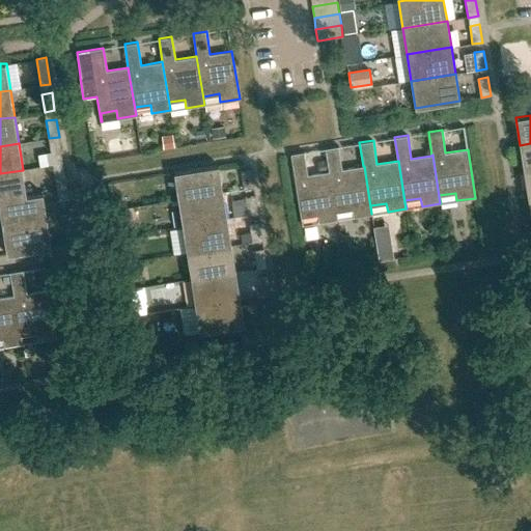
[(524,171),(530,170),(530,143),(520,145),(524,171)]
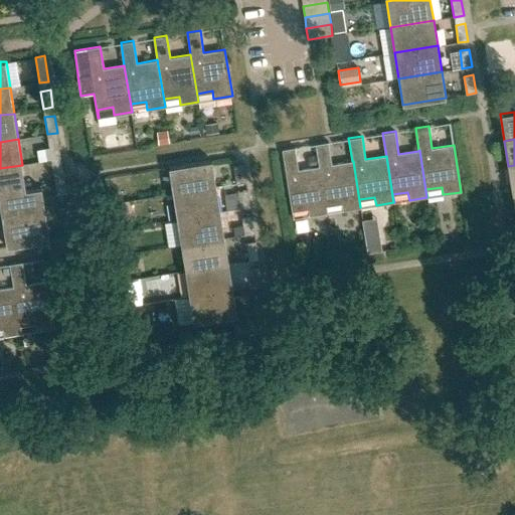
[(51,160),(61,159),(58,141),(48,143),(51,160)]
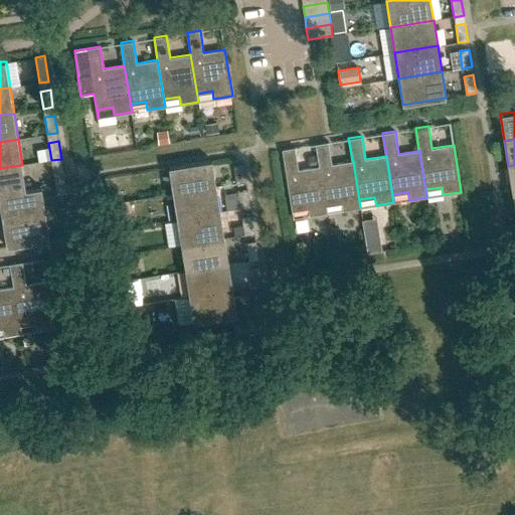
[(328,142),(315,144),(319,166),(320,166),(327,213),(326,205),(341,202),(343,210),(360,207),(353,161),(352,161),(332,164),(328,142)]
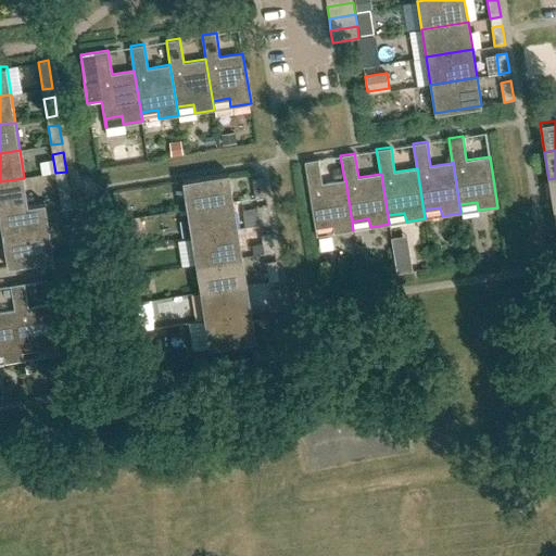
[(332,225),(333,232),(353,230),(345,179),(344,179),(323,182),(318,159),(304,161),(316,236),(317,236),(316,227),(332,225)]
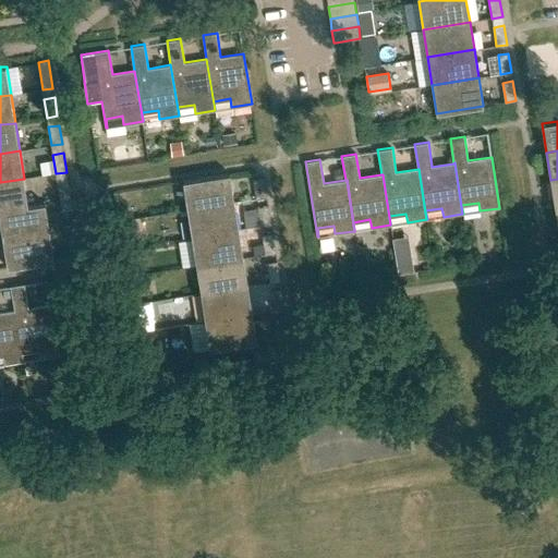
[(187,209),(234,203),(229,173),(183,181),(187,209)]
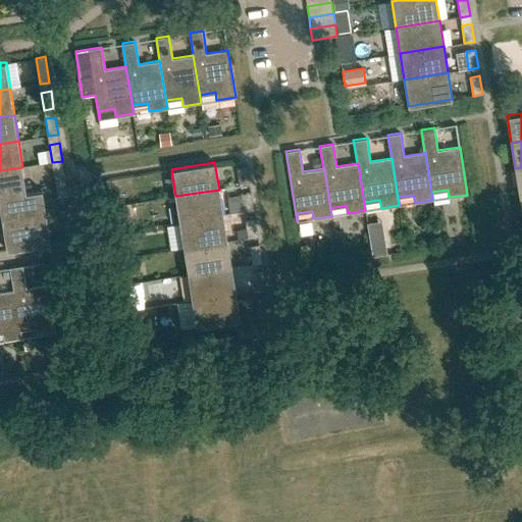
[(240,187),(249,185),(247,166),(237,168),(240,187)]
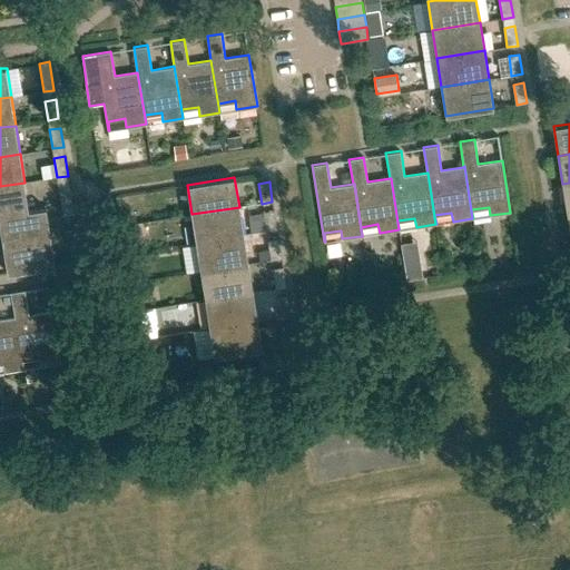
[(0,215),(29,210),(25,183),(0,186),(0,215)]
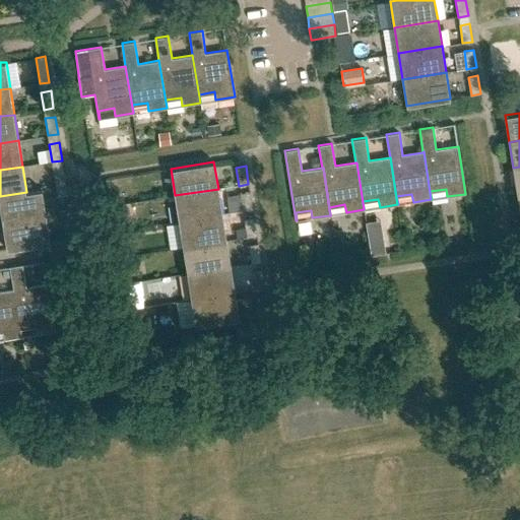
[(66,186),(63,169),(53,170),(56,188),(65,186),(66,186)]
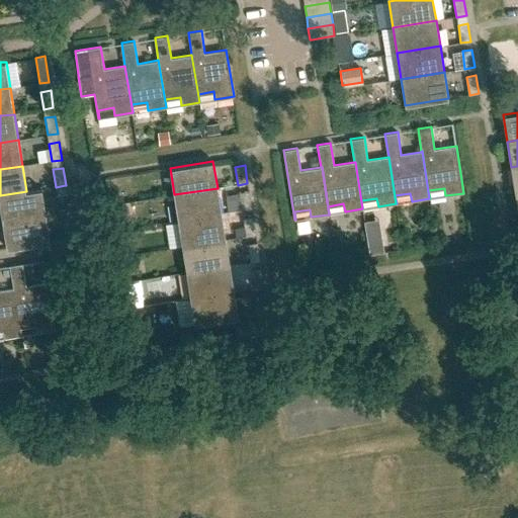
[(76,209),(86,208),(81,182),(72,184),(76,209)]
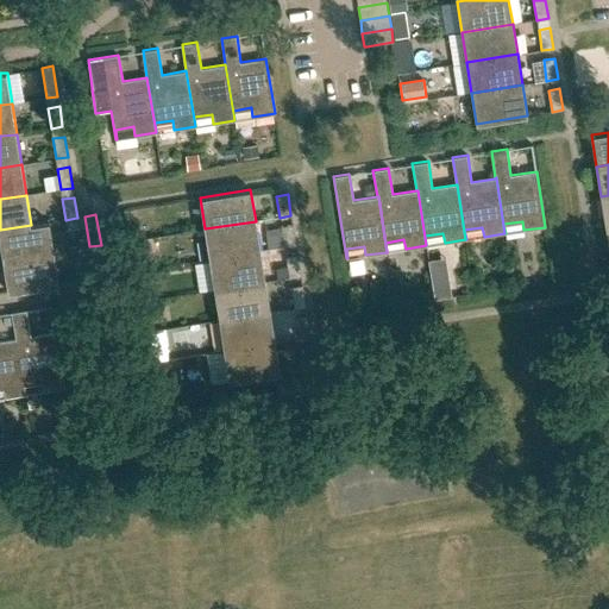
[(76,218),(66,220),(67,220),(68,230),(82,227),(81,217),(77,218),(76,218)]
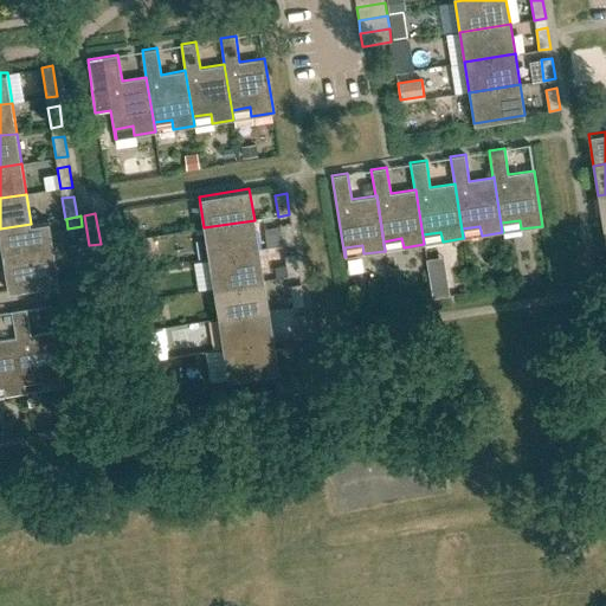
[(55,252),(55,251),(50,220),(31,224),(0,229),(0,236),(4,259),(55,252)]
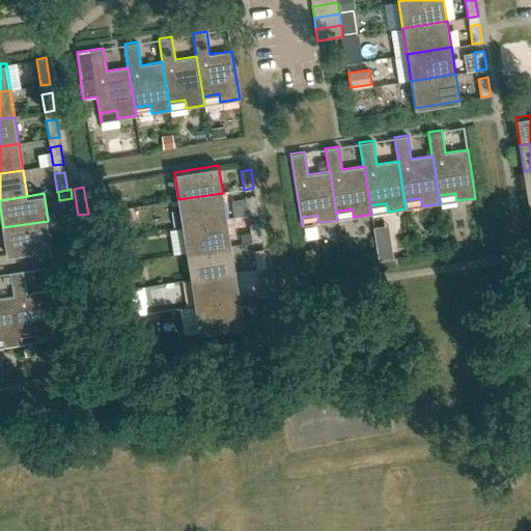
[(183,226),(227,219),(223,193),(178,199),(183,226)]
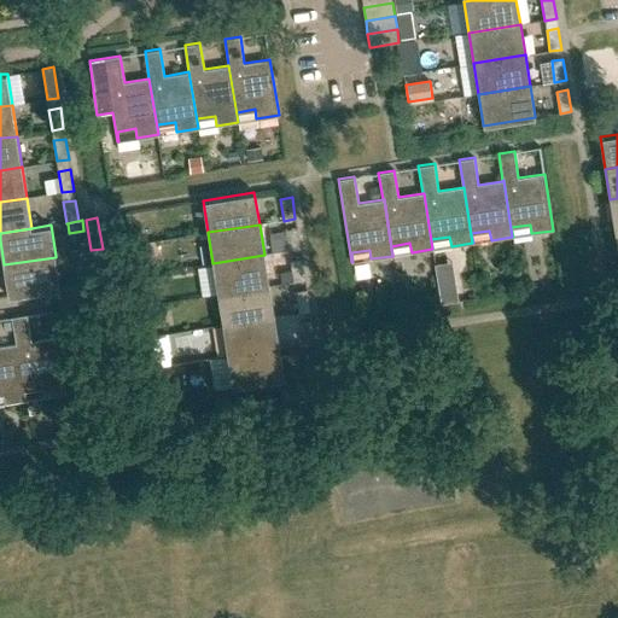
[(289,251),(299,250),(297,228),(285,231),(289,251)]
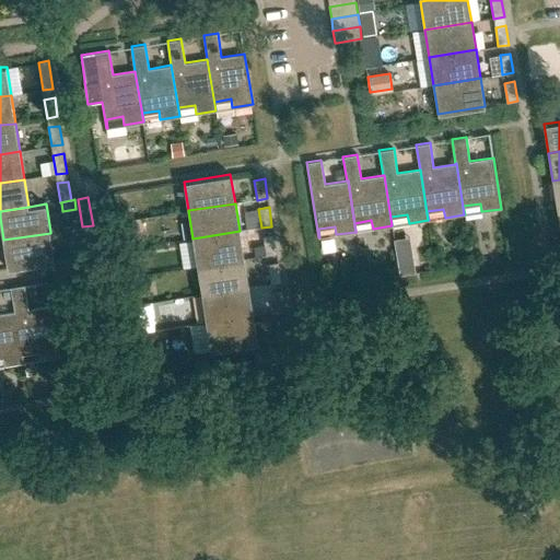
[(50,233),(3,240),(8,268),(55,261),(53,243),(62,242),(60,231),(50,232),(50,233)]
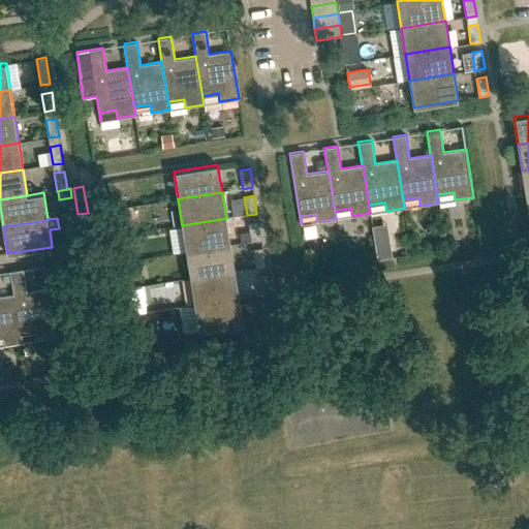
[(186,252),(230,245),(226,218),(182,225),(186,252)]
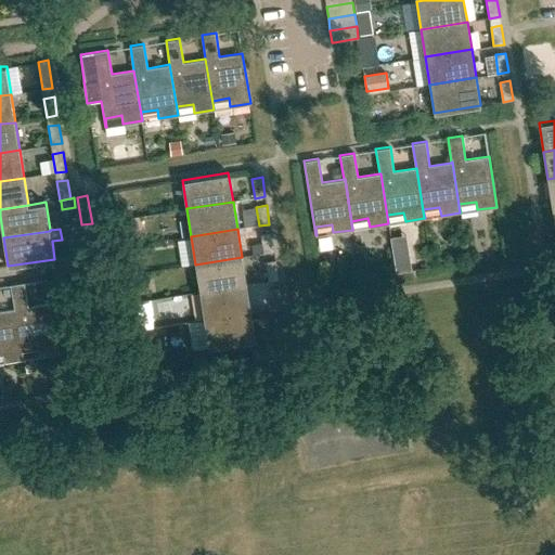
[(86,253),(97,252),(93,232),(84,234),(86,253)]
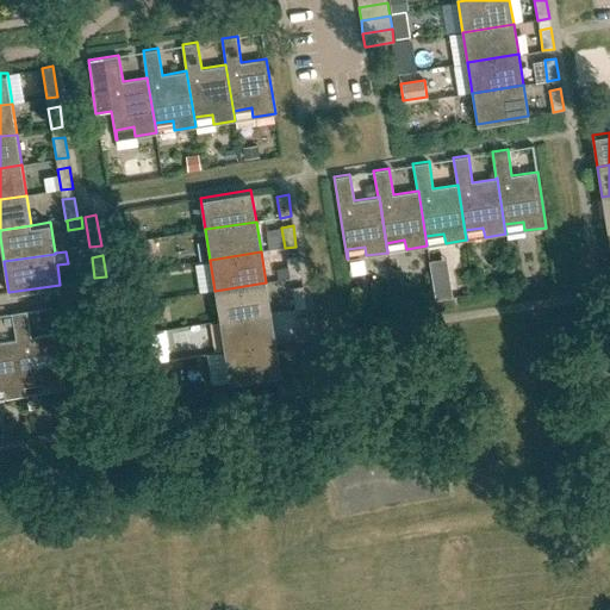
[(290,279),(302,277),(298,256),(286,257),(290,279)]
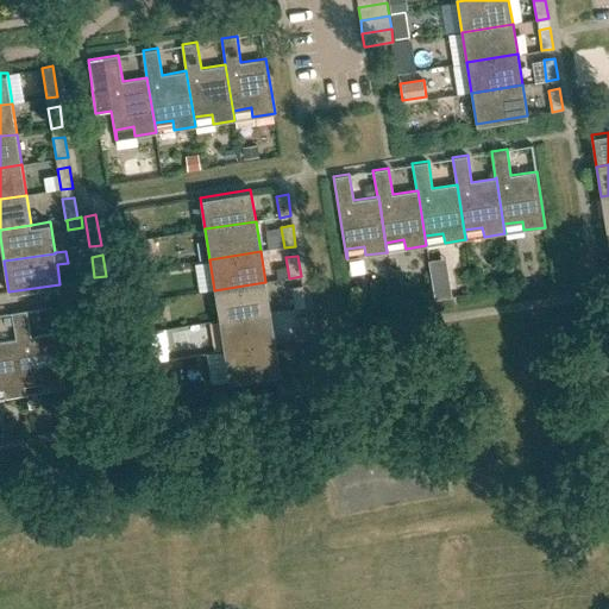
[(449,280),(432,282),(435,300),(435,301),(452,299),(452,297),(449,280)]
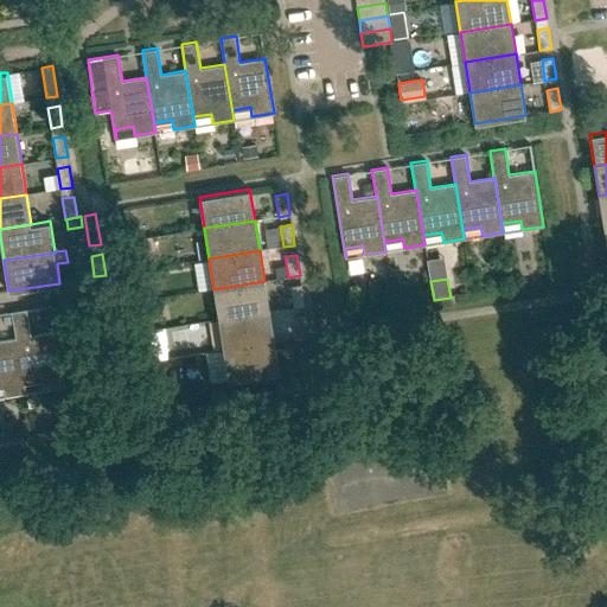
[(218,319),(269,311),(264,281),(213,289),(218,319)]
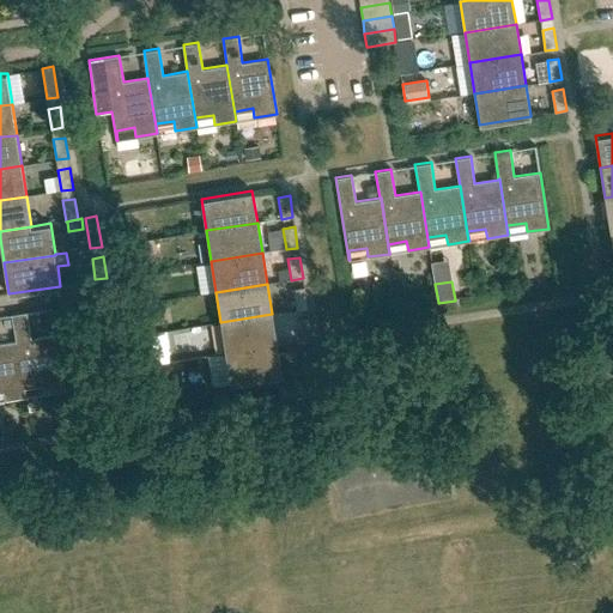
[(296,310),(308,309),(304,289),(292,290),(296,310)]
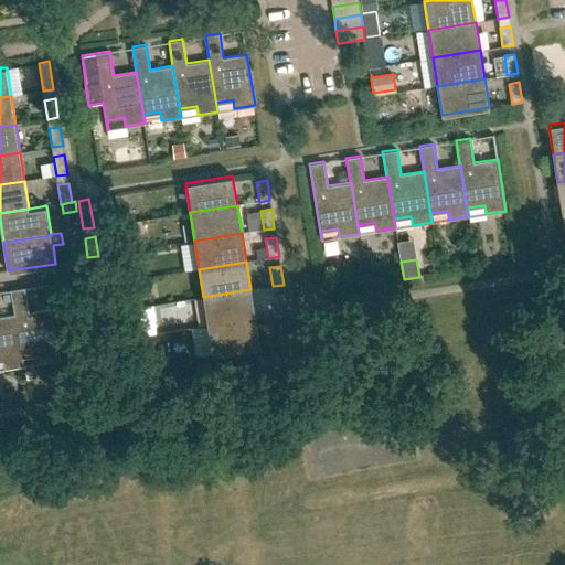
[(14,313),(16,313),(23,365),(24,365),(24,369),(42,366),(41,363),(61,360),(53,308),(29,311),(24,287),(11,289),(14,313)]
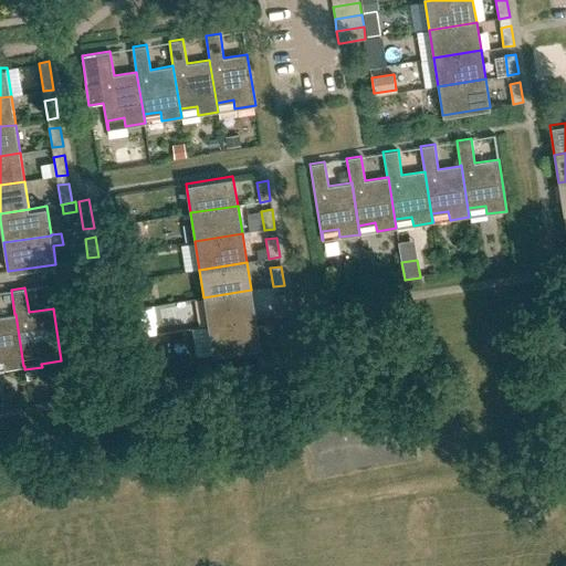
[(208,326),(255,318),(251,290),(203,297),(208,326)]
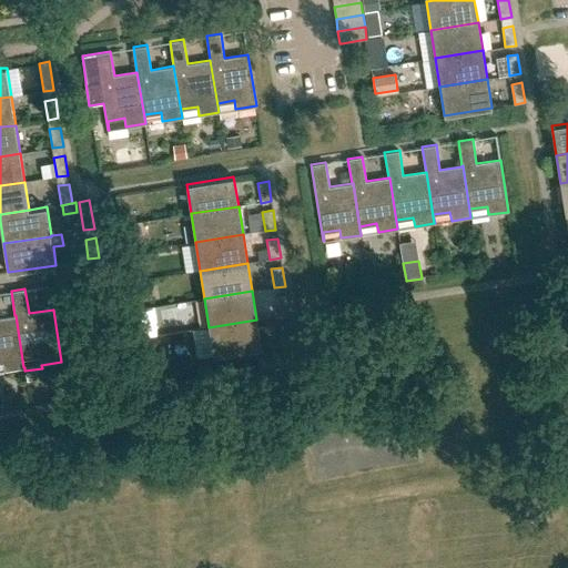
[(279,316),(290,314),(286,295),(275,296),(279,316)]
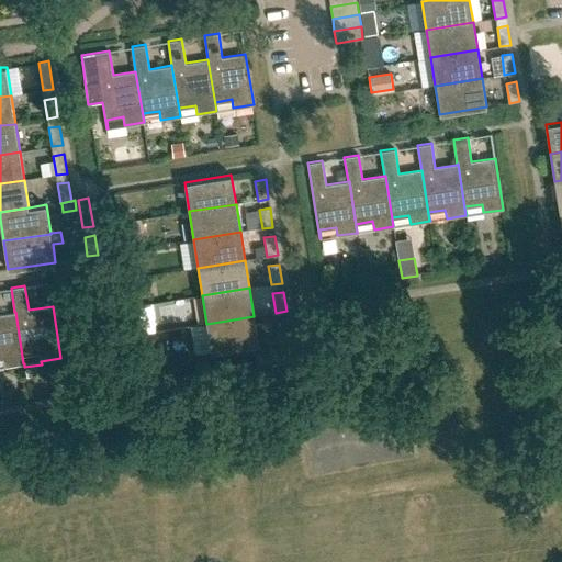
[(0,358),(3,358),(4,367),(23,363),(15,312),(14,312),(0,314),(0,358)]
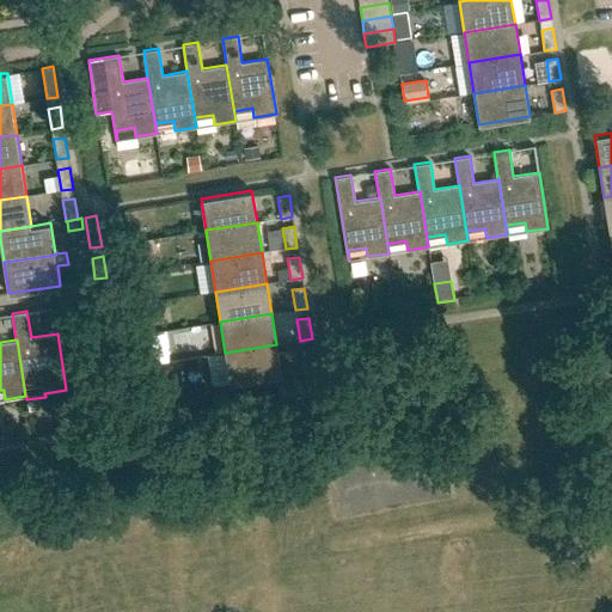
[(276,344),(225,353),(230,384),(281,375),(276,344)]
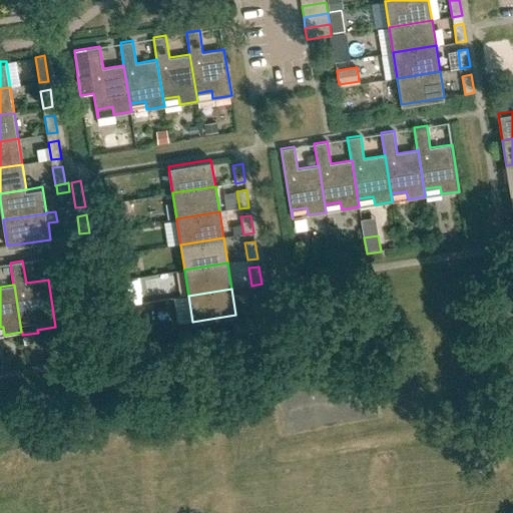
[(255,312),(266,310),(263,293),(252,294),(255,312)]
